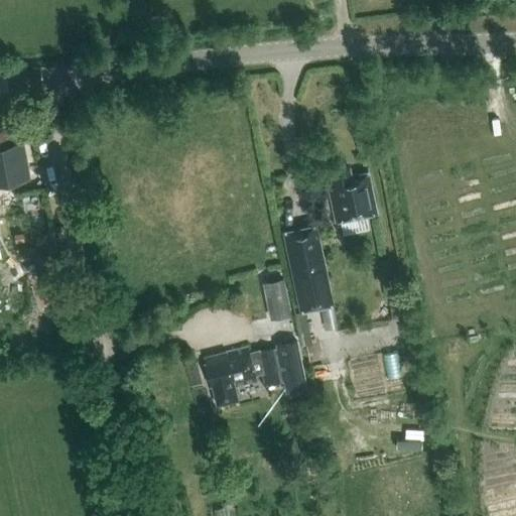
[(0,169),(15,167),(9,128),(0,129),(0,169)]
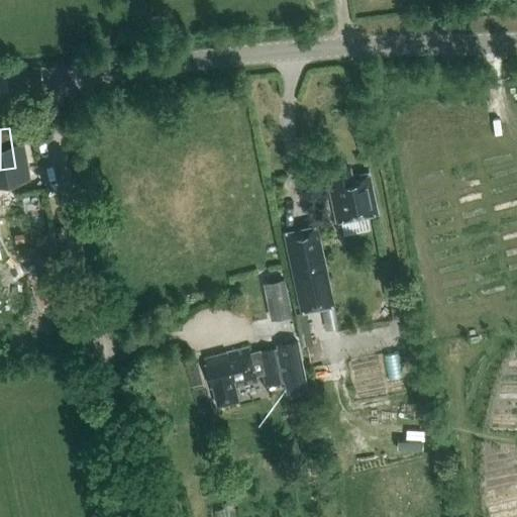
[(377,213),(371,186),(368,173),(350,175),(349,169),(332,173),(334,182),(329,183),(338,221),(377,213)]
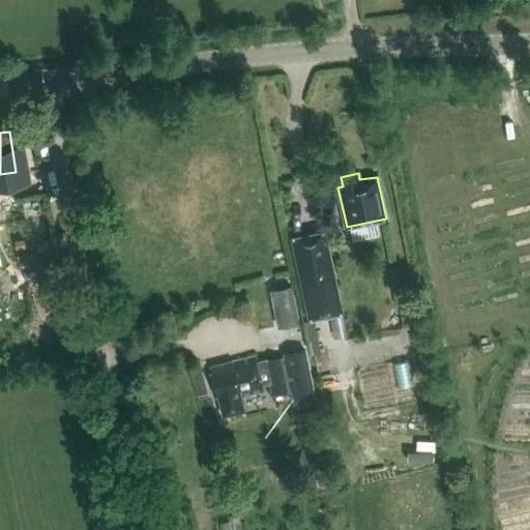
[(325,230),(290,237),(307,320),(343,313),(325,230)]
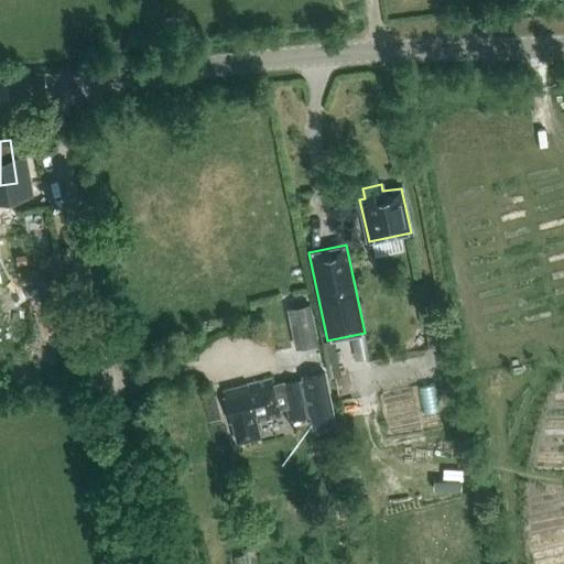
[(295,348),(317,344),(308,303),(286,308),(295,348)]
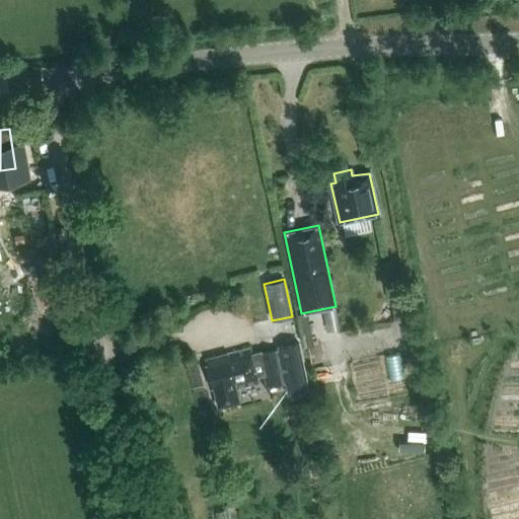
[(276,347),(285,379),(286,379),(289,393),(308,389),(301,355),(298,341),(276,347)]
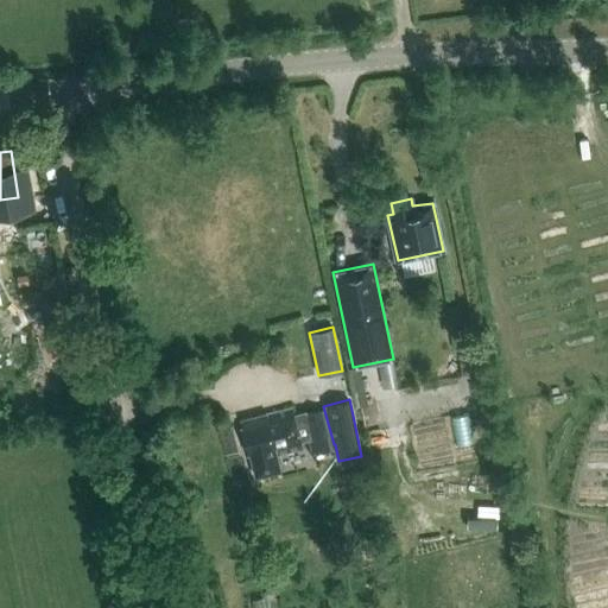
[(301,448),(299,442),(308,439),(311,454),(334,448),(323,410),(306,415),(306,412),(292,416),(290,409),(242,420),(244,428),(241,428),(254,476),(279,470),(274,454),(301,448)]
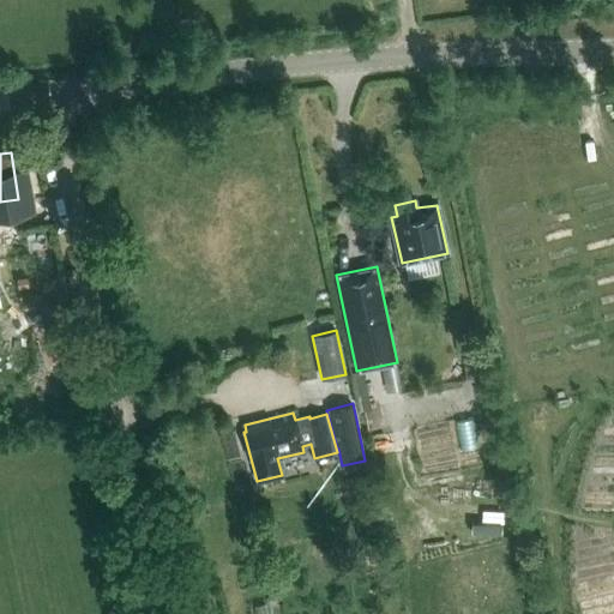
[(458,419),(463,445),(483,441),(480,415),(458,419)]
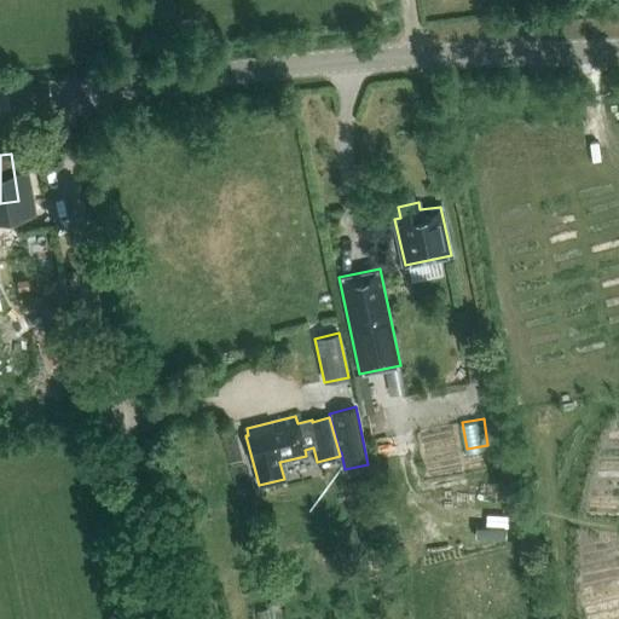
[(369,550),(371,567),(388,565),(385,548),(369,550)]
